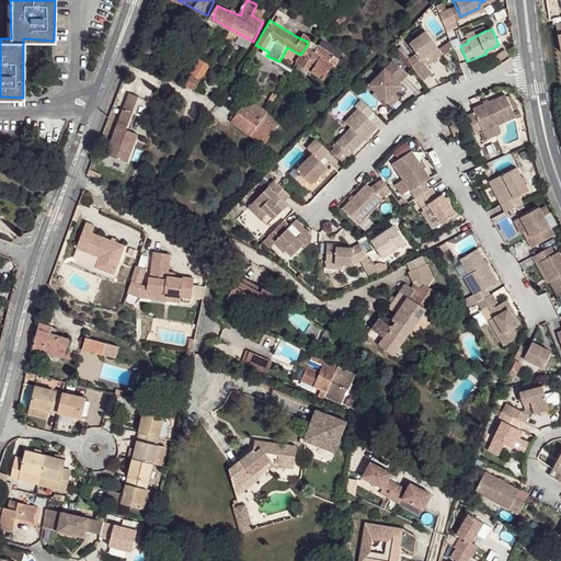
[(465,36),(467,41),(485,31),(483,29),(465,36)]
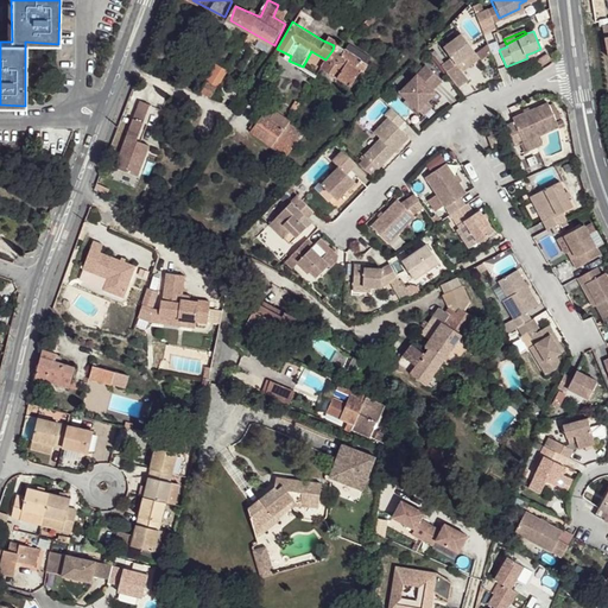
[(337,40),(327,35),(323,40),(334,45),(337,40)]
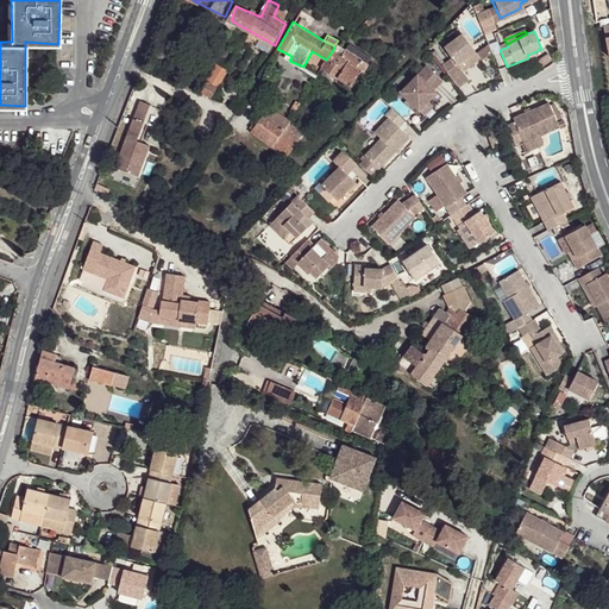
[(449,58),(440,66),(458,88),(468,81),(460,73),(456,67),(471,52),(459,35),(440,46),(449,58)]
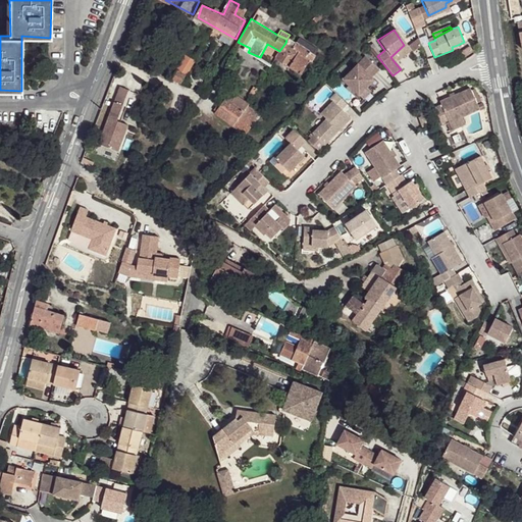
[(314,53),(295,42),(292,46),(309,56),(308,59),(311,61),(314,53)]
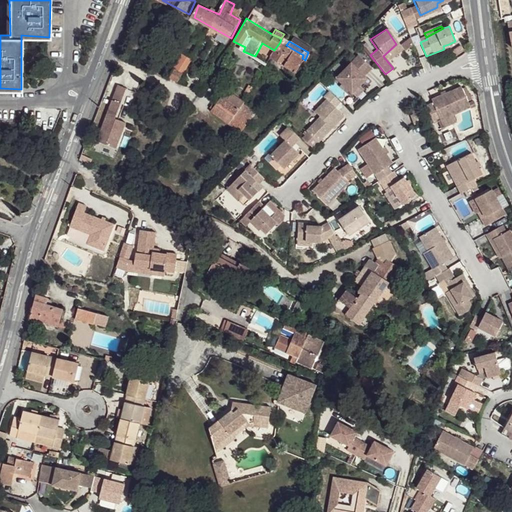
[(286,45),(280,42),(274,50),(271,56),(296,69),(302,58),(303,55),(286,45)]
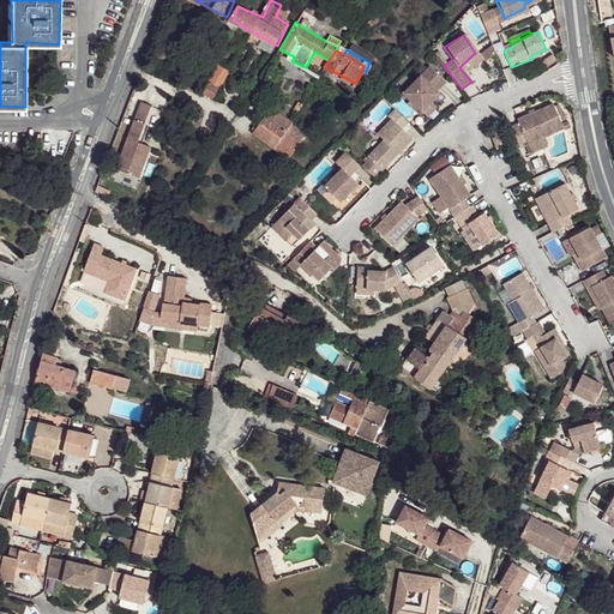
[(475,53),(459,67),(464,73),(481,59),(475,53)]
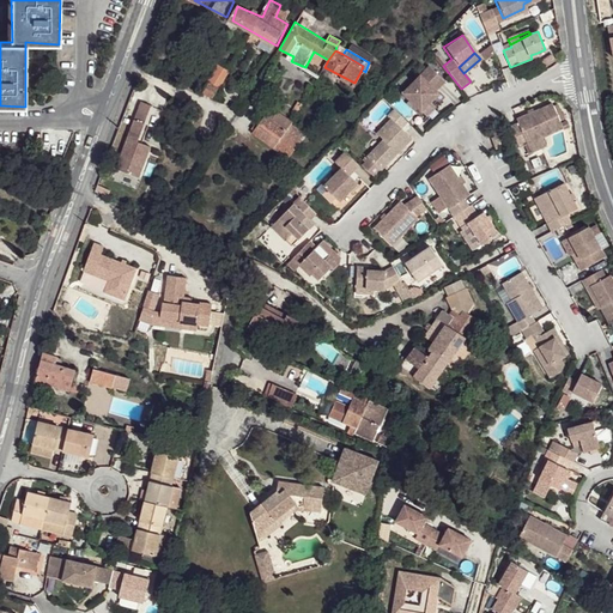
[(216,96),(230,70),(219,65),(205,90),(216,96)]
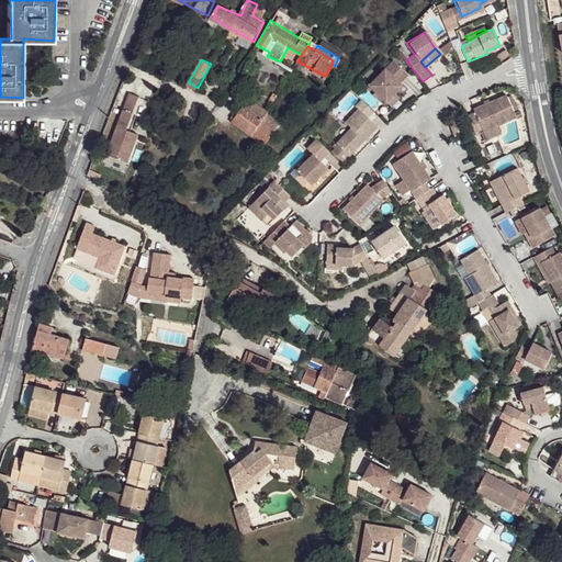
[(406,75),(391,60),(368,86),(386,102),(394,94),(401,86),(398,82),(406,75)]
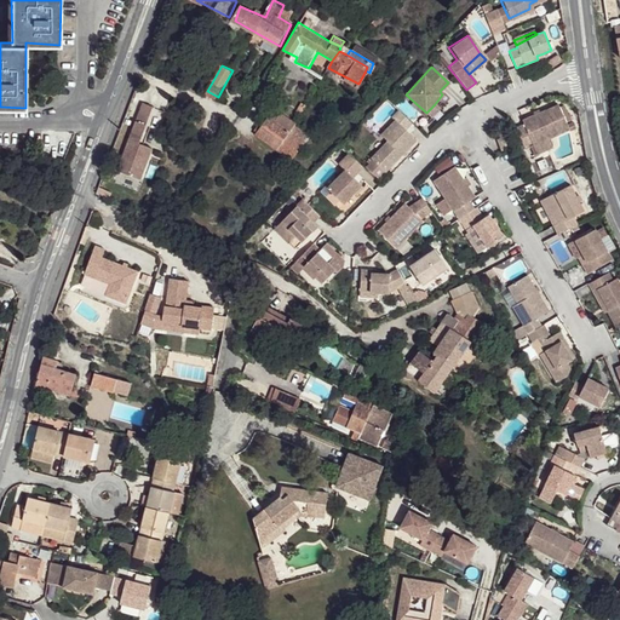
[(155,107),(145,103),(121,171),(143,179),(154,149),(142,143),(155,107)]
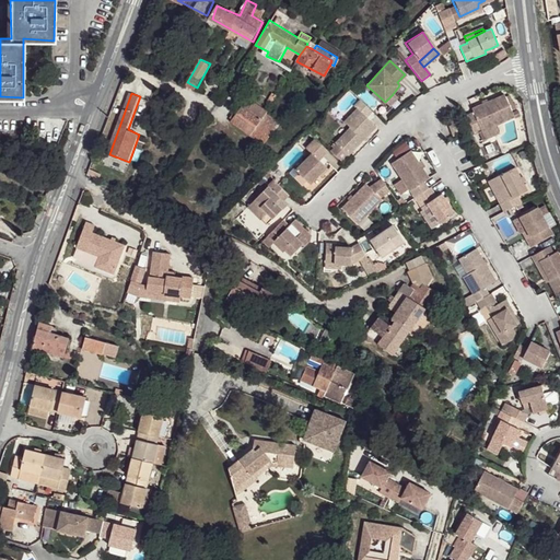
[(396,97),(393,94),(385,102),(389,106),(396,97)]
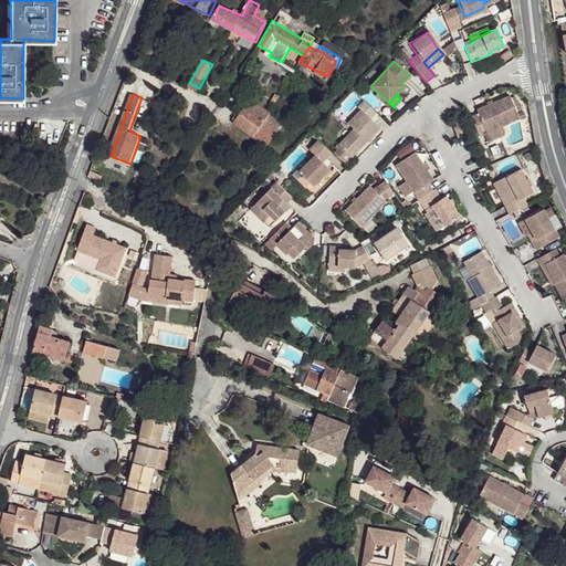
[(479,116),(471,119),(478,134),(482,133),(486,142),(504,133),(500,126),(517,117),(507,95),(477,109),(479,116)]
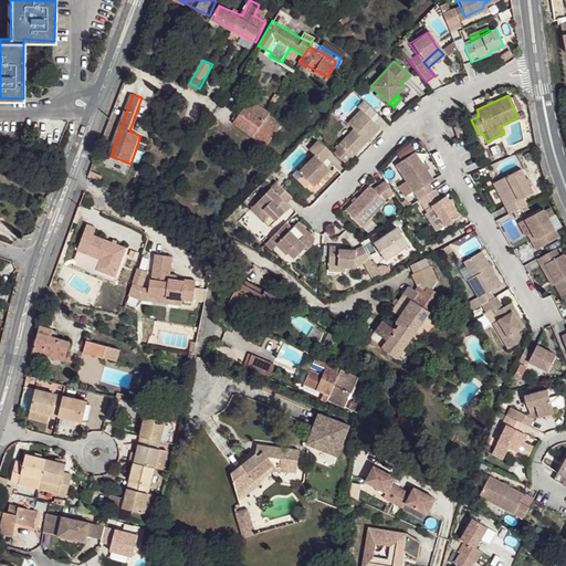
[(253,109),(276,128),(282,122),(259,101),(253,109)]
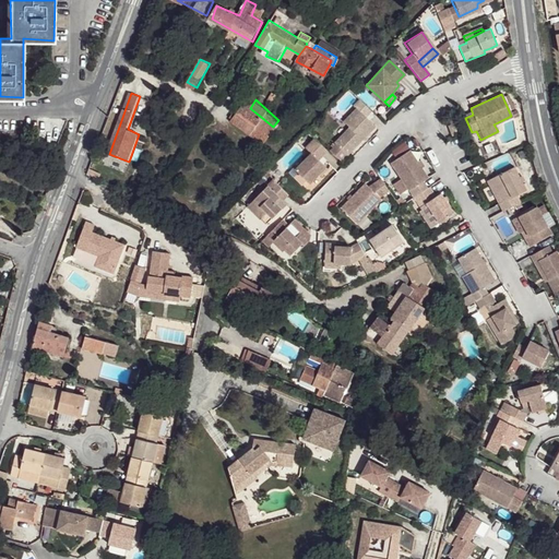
[(369,110),(357,100),(351,107),(354,110),(342,123),(347,128),(333,143),(347,156),(373,127),(367,118),(372,113),(369,110)]
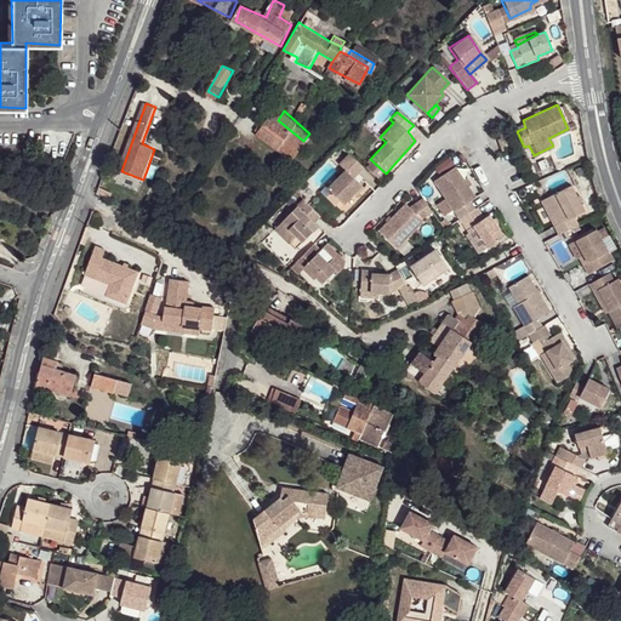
[(303,141),(278,120),(272,115),(257,134),(292,163),(306,144),(303,141)]
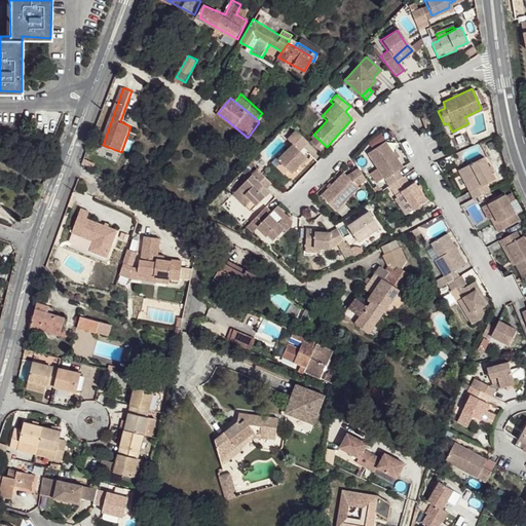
[(435,123),(429,114),(422,118),(426,127),(435,123)]
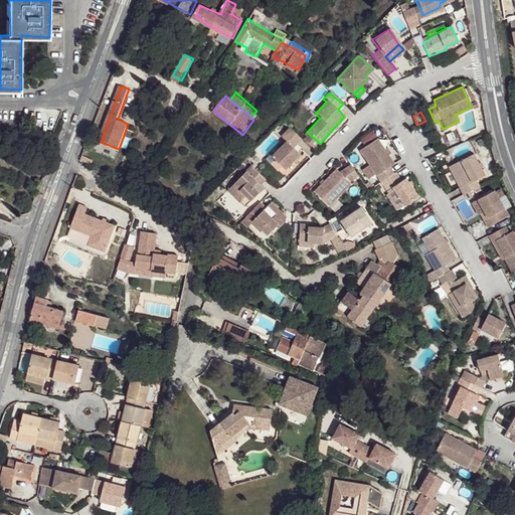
[(300,137),(287,127),(281,137),(285,142),(272,157),(284,168),(292,160),(296,163),(302,156),(292,146),(300,137)]
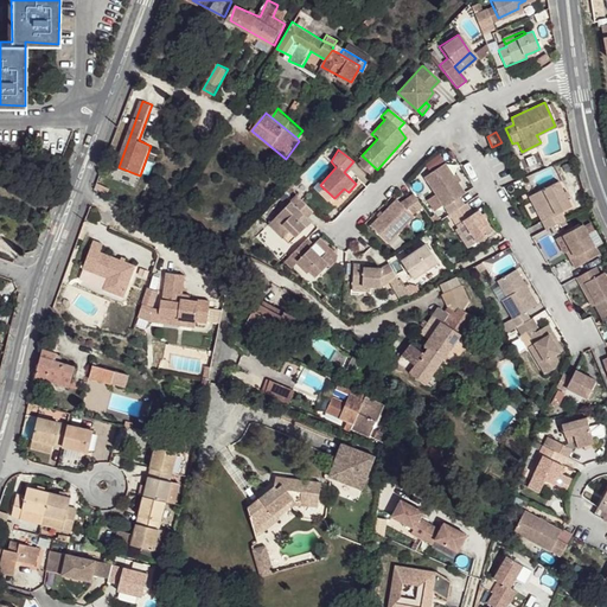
[(464,193),(442,164),(423,174),(445,205),(464,193)]
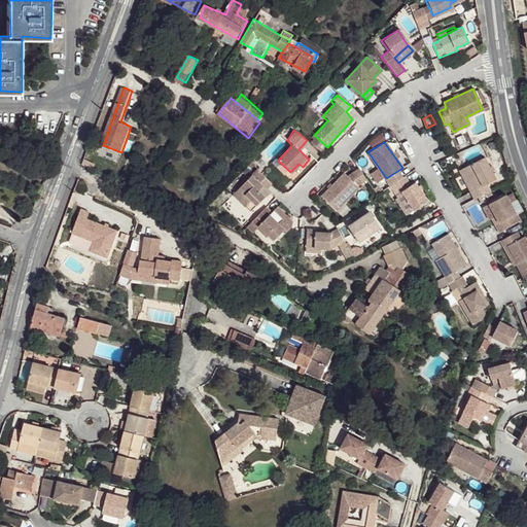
[(485,156),(464,167),(476,188),(471,190),(476,198),(492,189),(487,181),(496,176),(485,156)]
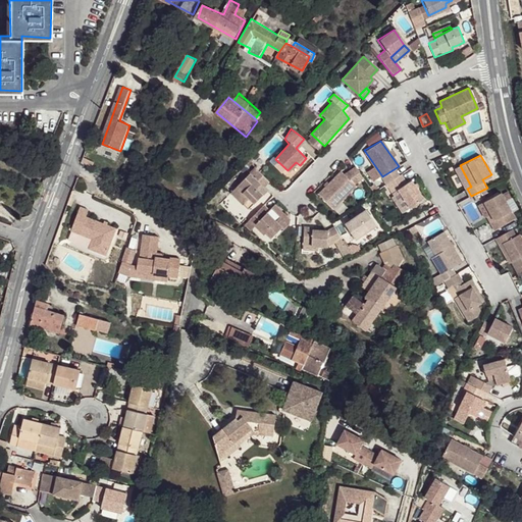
[(268,181),(253,168),(230,196),(248,211),(267,191),(264,188),(268,181)]
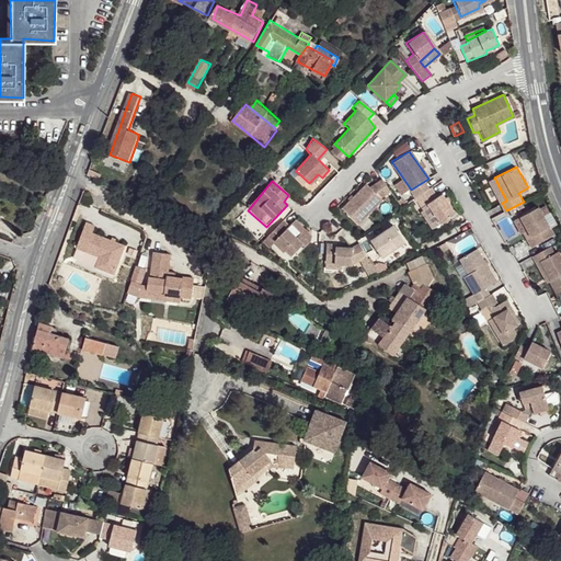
[(380,198),(366,183),(343,209),(358,224),(380,198)]
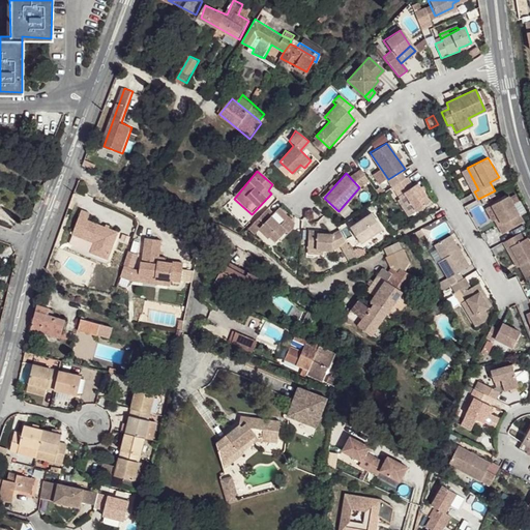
[(407,176),(390,186),(400,197),(404,195),(416,211),(431,201),(418,183),(414,184),(407,176)]
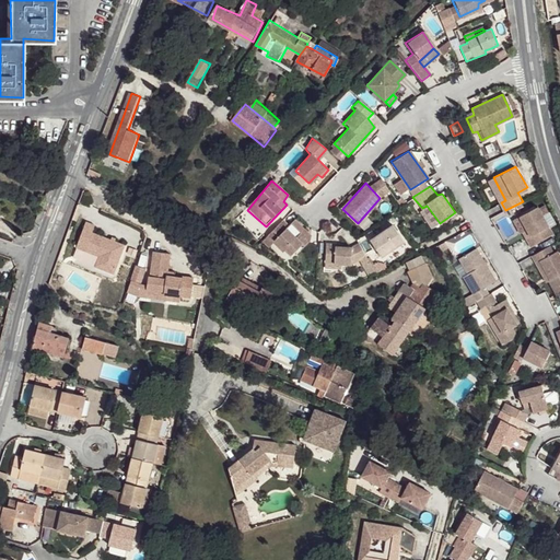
[(539,206),(516,218),(532,246),(555,234),(539,206)]
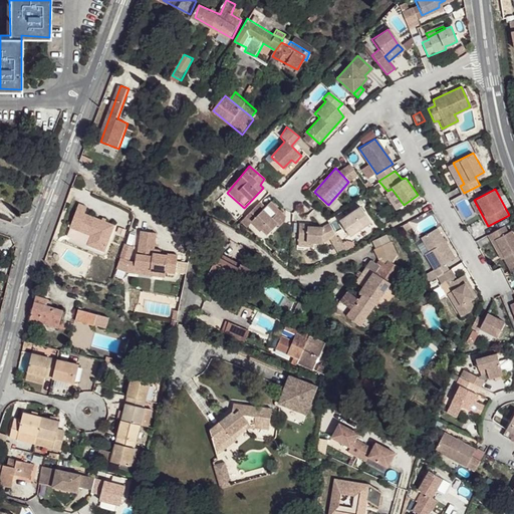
[(265,208),(260,203),(246,216),(253,222),(256,220),(269,234),(287,218),(270,202),(265,208)]
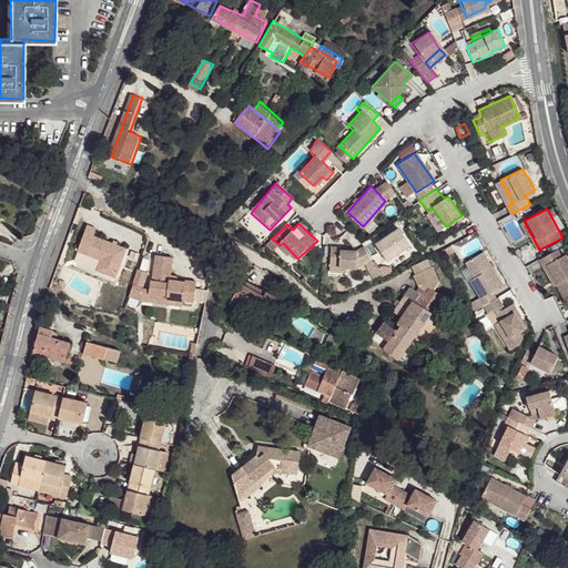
[(114,280),(125,250),(92,237),(94,230),(85,226),(75,253),(105,264),(102,275),(114,280)]
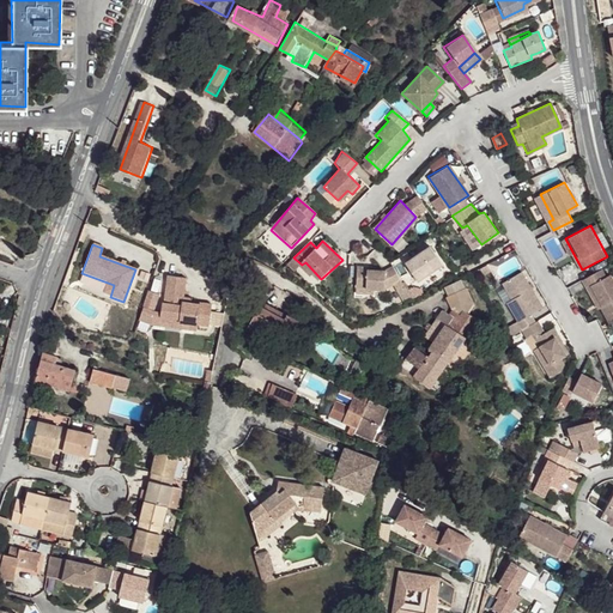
[(443,266),(432,248),(408,265),(419,281),(443,266)]
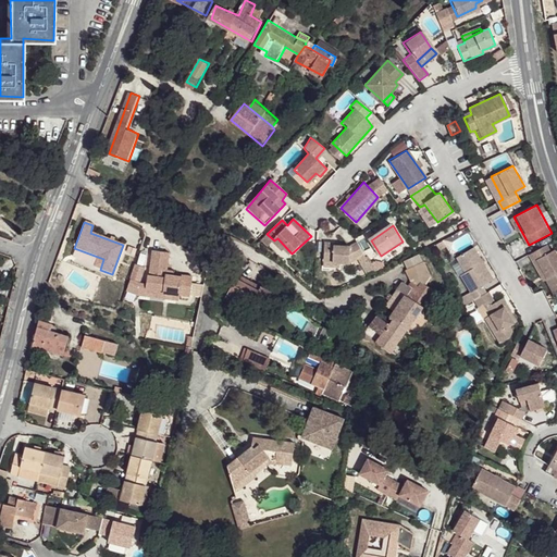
[(322,261),(347,263),(364,257),(357,243),(349,247),(333,244),(333,239),(325,238),(322,261)]
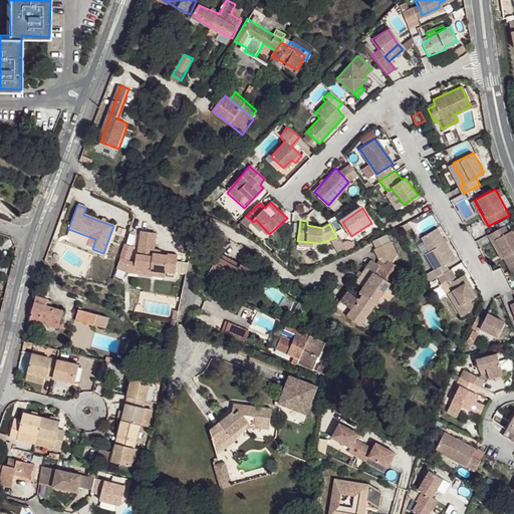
[(511,231),(507,223),(489,233),(502,257),(507,255),(513,267),(513,230),(511,231)]
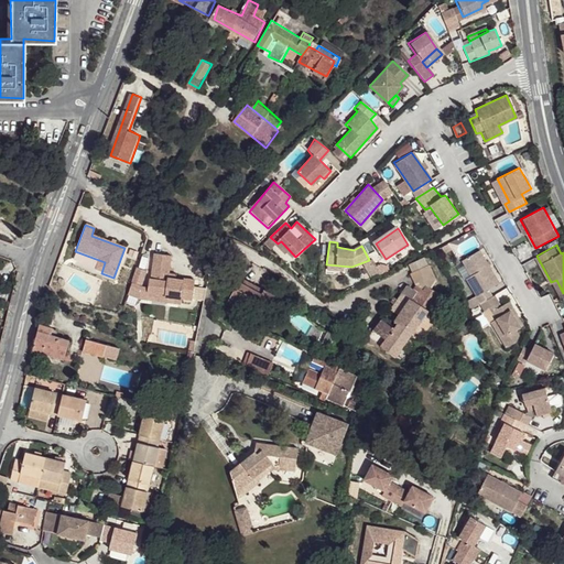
[(473,274),(467,277),(483,301),(497,294),(492,286),(501,280),(481,247),(463,259),(473,274)]
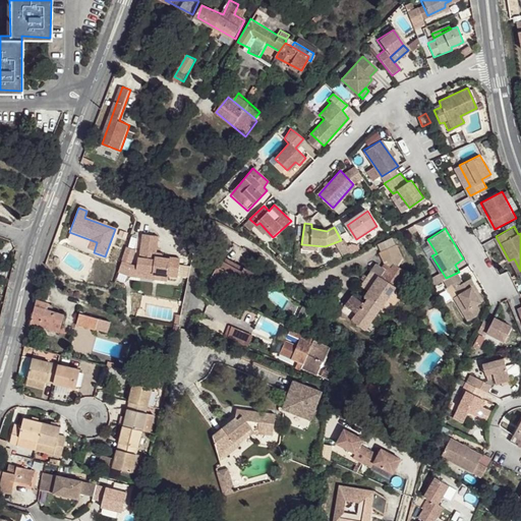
[(156,254),(158,238),(142,235),(138,259),(137,259),(136,268),(135,271),(152,274),(153,276),(168,278),(177,279),(180,261),(170,259),(169,261),(155,258),(156,254)]
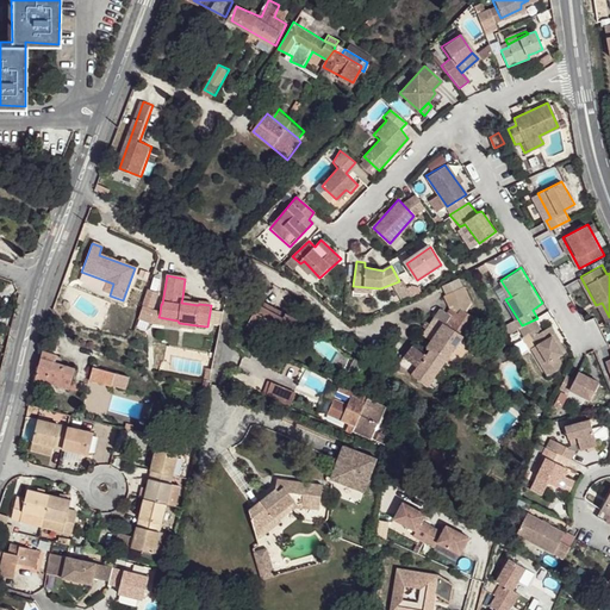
[(478,307),(472,303),(475,292),(466,280),(449,292),(454,296),(443,310),(436,306),(424,325),(429,330),(425,338),(430,342),(425,346),(421,343),(417,349),(411,360),(418,363),(412,373),(428,384),(466,329),(473,316),(478,307)]
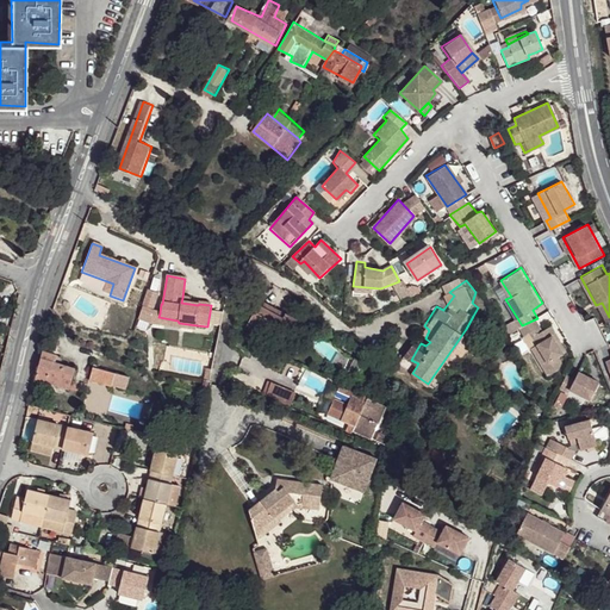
[(142,309),(151,312),(157,296),(148,292),(142,309)]
